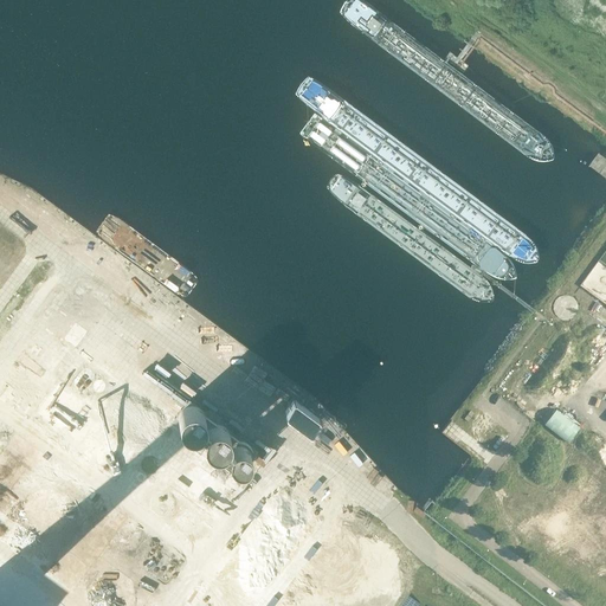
[(605,264),(600,260),(582,284),(605,302),(605,264)]
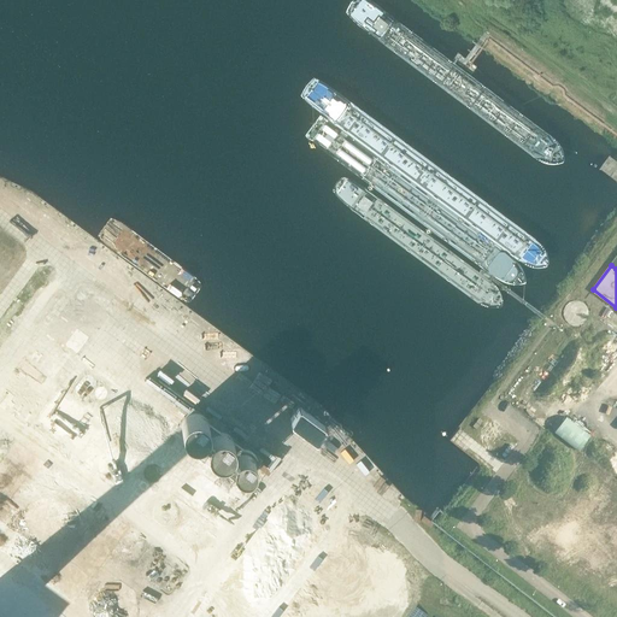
[(27,306),(21,315),(65,348),(74,354),(77,358),(98,330),(82,318),(41,287),(33,298),(27,306)]
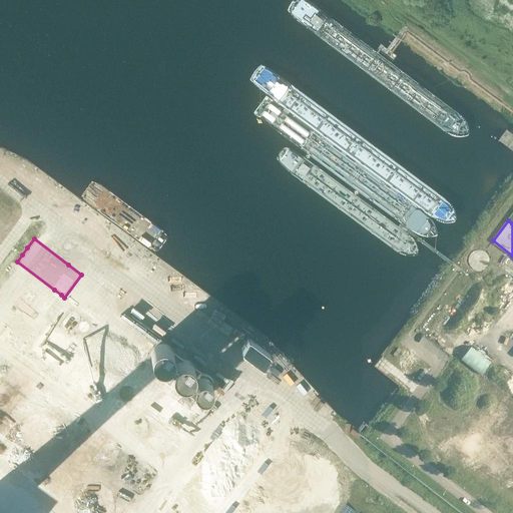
[(192,294),(191,294),(191,295),(190,297),(189,298),(189,299),(189,300),(189,301),(189,302),(189,303),(190,303),(190,304),(191,305),(191,306),(192,306),(193,307),(194,308),(195,308),(196,308),(197,308),(198,308),(199,308),(200,308),(201,307),(202,307),(203,306),(204,305),(205,304),(205,303),(205,302),(206,301),(206,300),(206,299),(205,298),(205,297),(205,296),(204,295),(203,294),(202,293),(201,293),(200,292),(199,292),(198,292),(196,292),(195,292),(193,293),(192,294)]
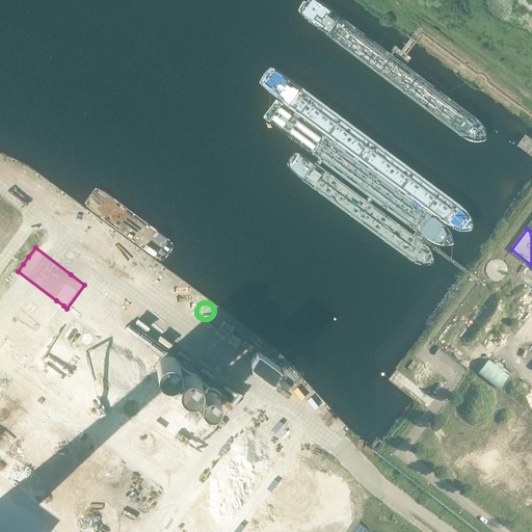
[(101,424),(141,370),(100,340),(74,320),(59,340),(51,334),(28,364),(25,368),(101,424)]
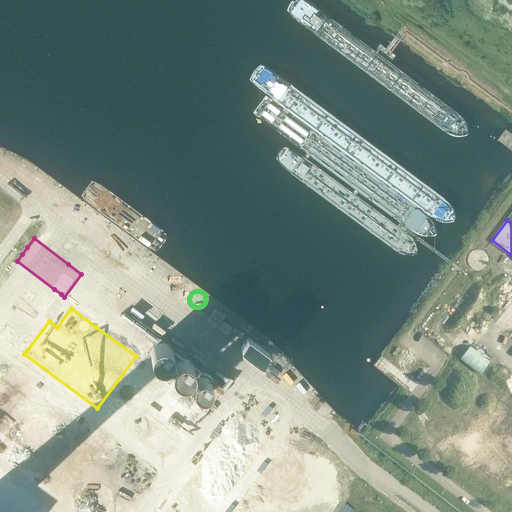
[(247,334),(240,343),(261,360),(268,350),(247,334)]
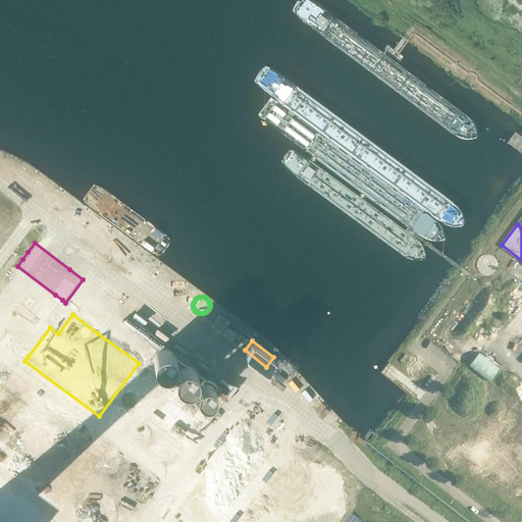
[(219,385),(175,353),(165,346),(164,348),(161,346),(150,360),(153,362),(151,364),(205,405),(207,403),(209,405),(220,389),(218,387),(219,385)]
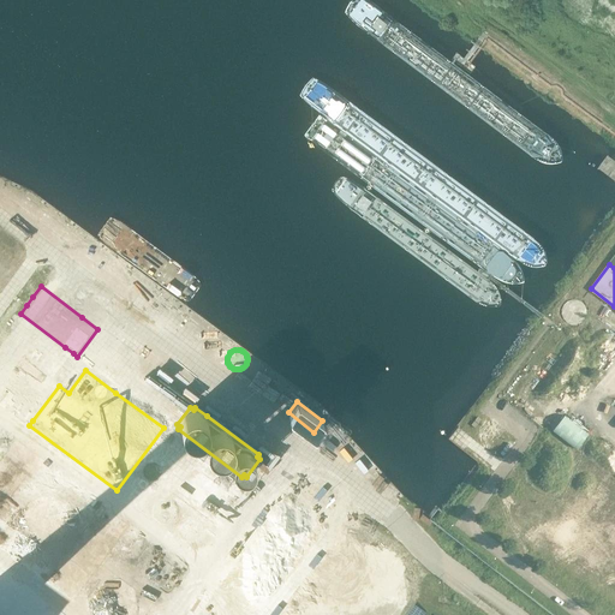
[(589,435),(565,417),(554,431),(578,449),(589,435)]
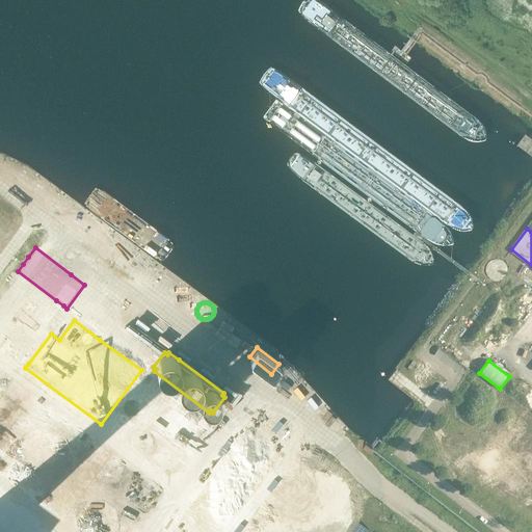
[(135,418),(142,408),(144,408),(143,404),(141,404),(132,398),(132,396),(128,396),(128,398),(122,407),(120,408),(120,413),(122,411),(123,413),(117,420),(125,425),(130,418),(131,419),(132,421),(136,420),(135,418)]
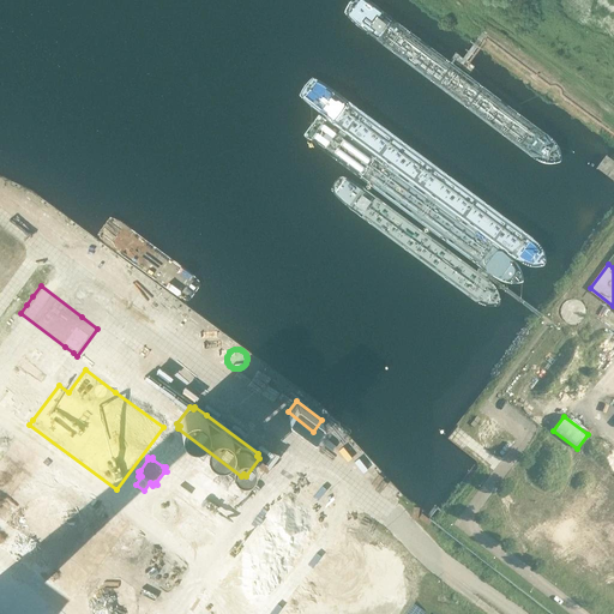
[(2,468),(0,473),(0,485),(26,499),(34,483),(2,468)]
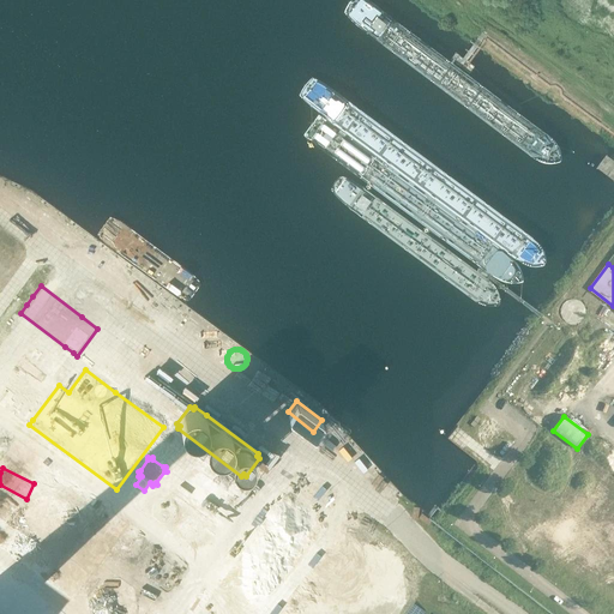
[(232,494),(202,471),(193,483),(223,506),(232,494)]
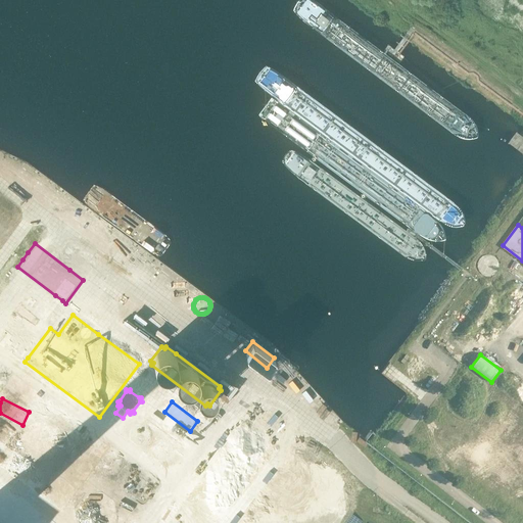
[(121,447),(83,424),(67,450),(61,430),(45,420),(17,428),(13,435),(7,431),(9,438),(0,440),(0,445),(5,449),(11,447),(15,460),(18,462),(16,465),(22,463),(27,457),(49,470),(50,474),(39,493),(67,512),(91,474),(102,481),(113,463),(123,460),(124,458),(121,447)]
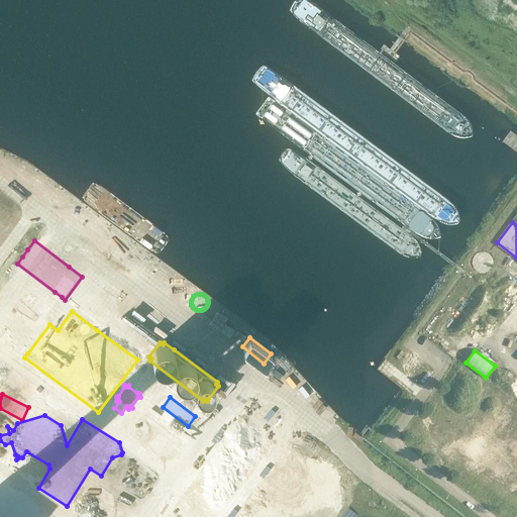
[(153,429),(140,416),(126,428),(139,442),(153,429)]
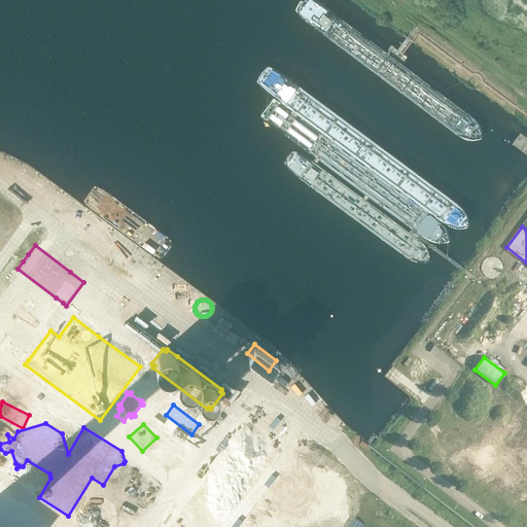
[(259,461),(273,438),(250,425),(247,429),(258,435),(247,454),(259,461)]
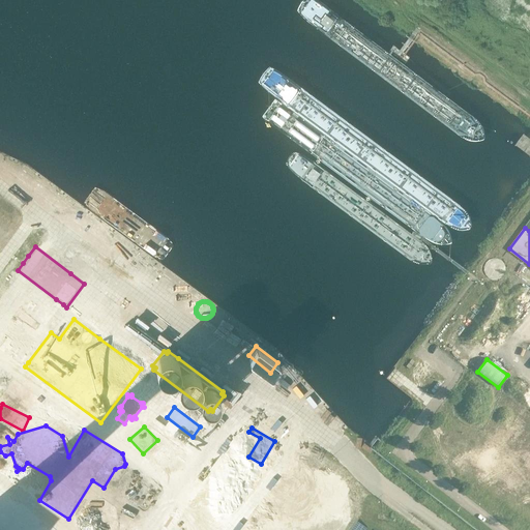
[(162,443),(152,460),(169,468),(178,451),(162,443)]
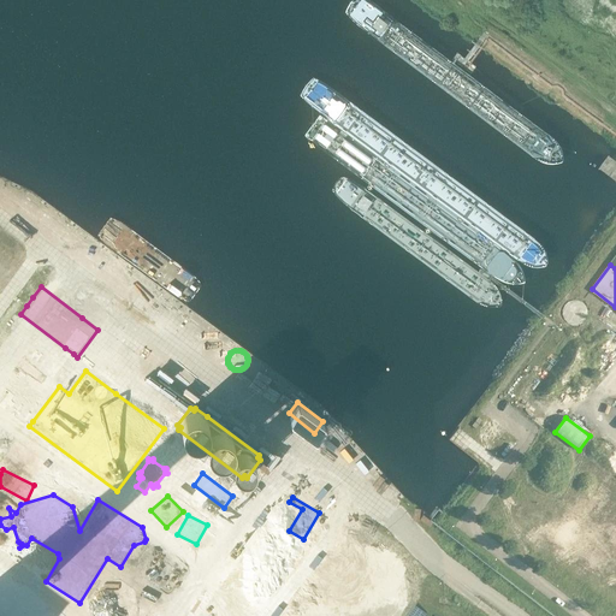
[(165,588),(185,562),(164,545),(143,573),(165,588)]
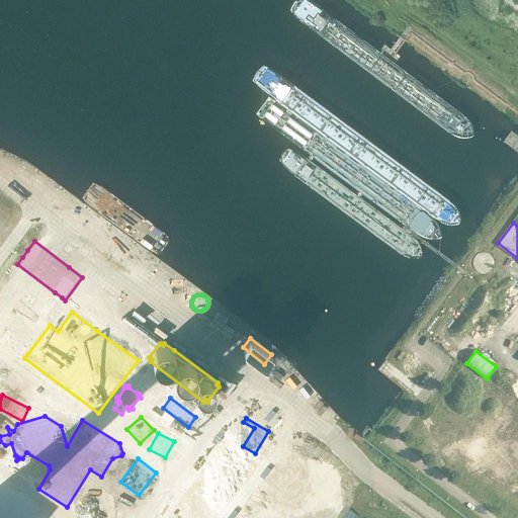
[(327,517),(341,500),(338,471),(319,458),(295,460),(289,467),(290,478),(279,479),(279,486),(276,491),(277,506),(268,506),(268,517),(327,517)]
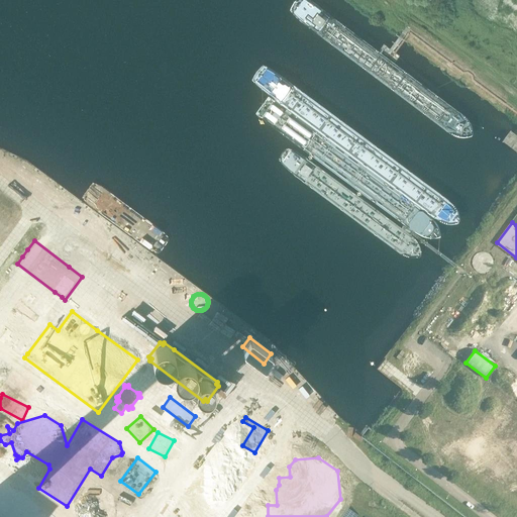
[(75,513),(82,516),(110,516),(121,500),(91,482),(84,493),(78,490),(70,502),(79,507),(75,513)]
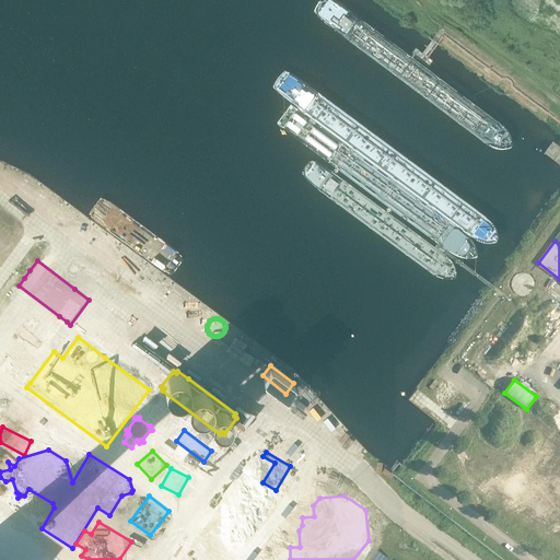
[(14,559),(10,557),(8,559),(61,559),(35,543),(26,557),(28,558),(26,559),(14,559)]
